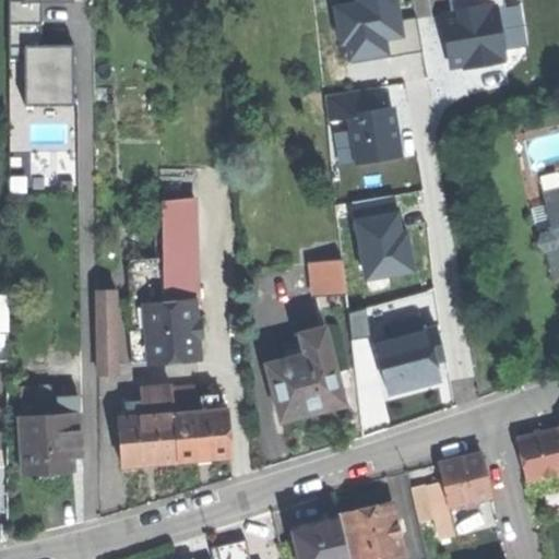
[(400,0),(354,0),(354,1),(332,4),(340,47),(346,46),(348,62),(389,56),(387,42),(406,38),(400,0)]
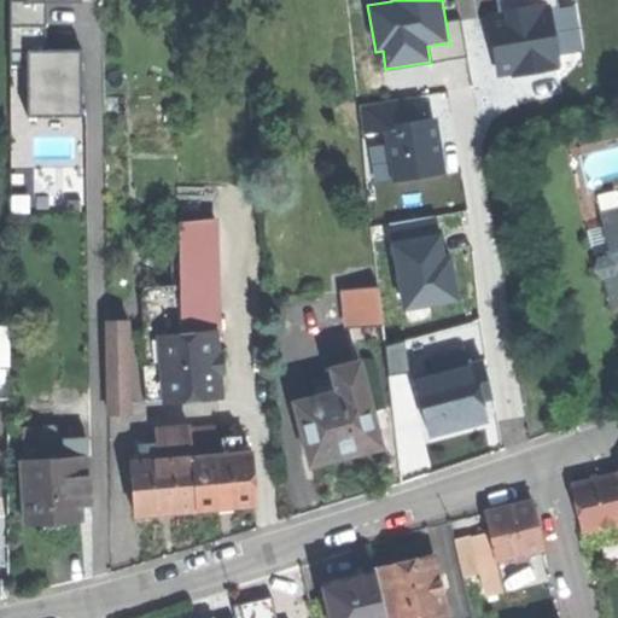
[(503,18),(488,21),(497,77),(513,75),(513,79),(565,71),(554,1),(502,10),(503,18)]
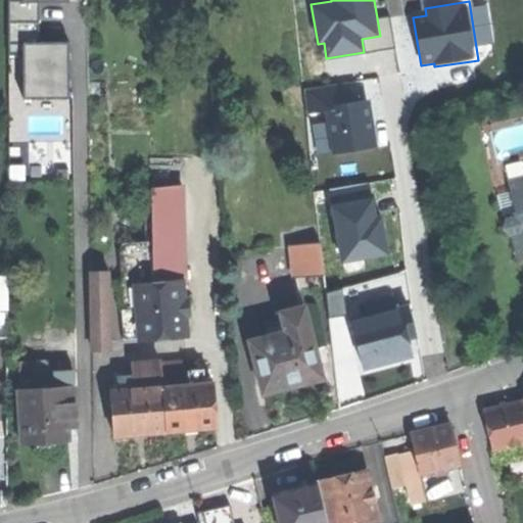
[(68,44),(25,44),(25,98),(68,97),(68,44)]
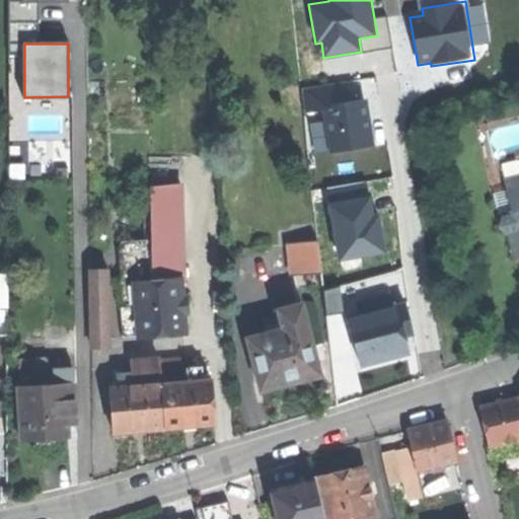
[(368,100),(322,107),(328,152),(374,146),(368,100)]
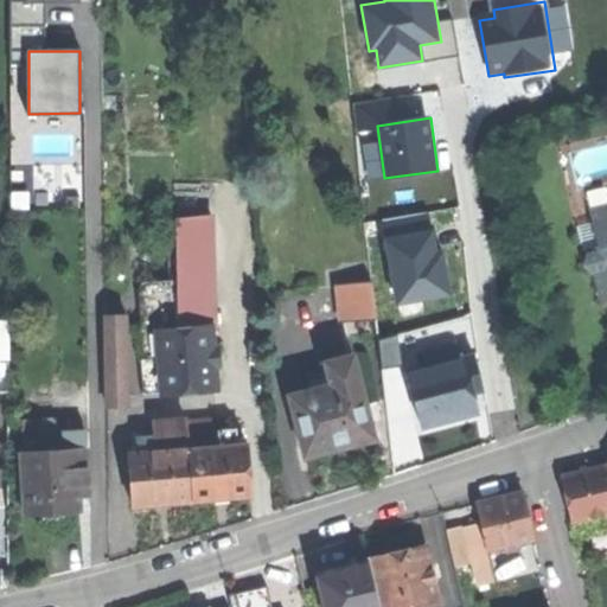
[(606,206),(605,208),(601,196),(581,204),(587,222),(594,218),(601,236),(594,240),(577,246),(580,250),(587,268),(598,298),(606,293),(606,206)]
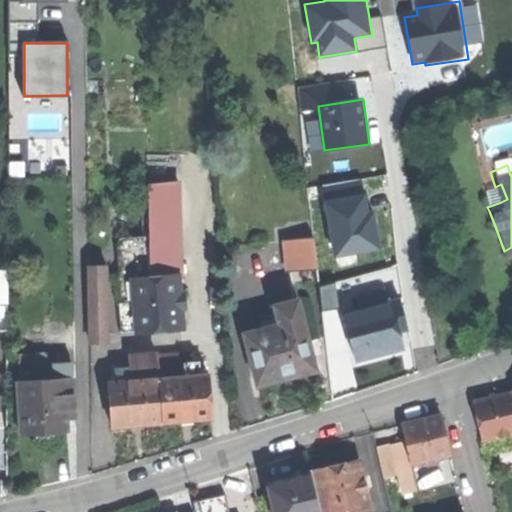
[(146,233),(147,246),(150,275),(150,278),(178,275),(181,275),(171,179),(140,182),(146,233)]
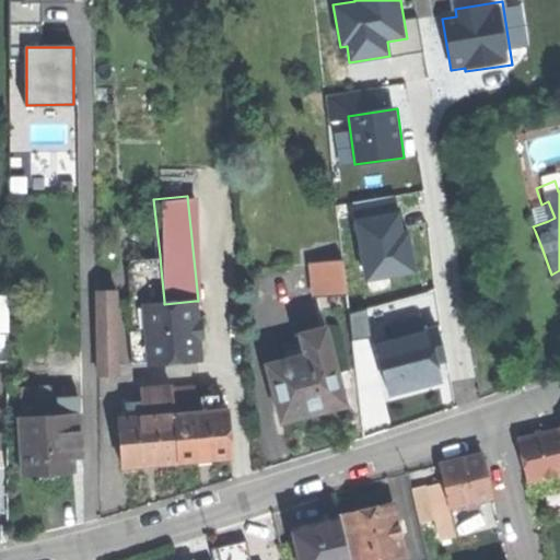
[(541,205),(548,221),(555,218),(548,201),(541,205)]
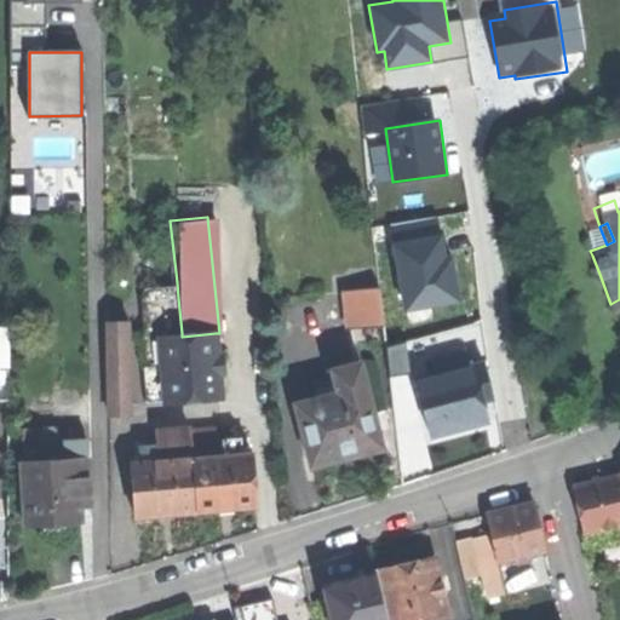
[(442,235),(392,244),(405,313),(461,302),(453,257),(446,258),(442,235)]
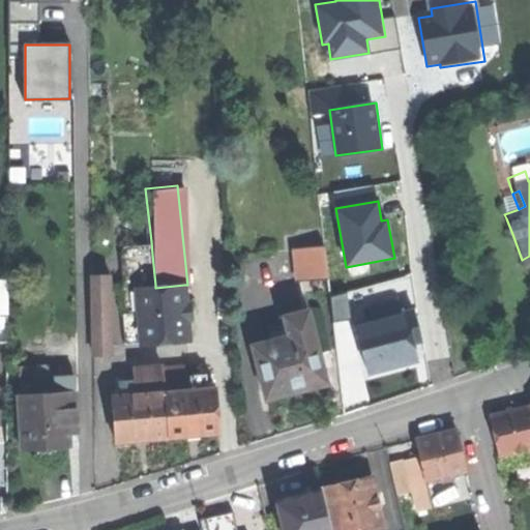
[(510,235),(512,234),(506,218),(503,219),(504,226),(506,230),(510,235)]
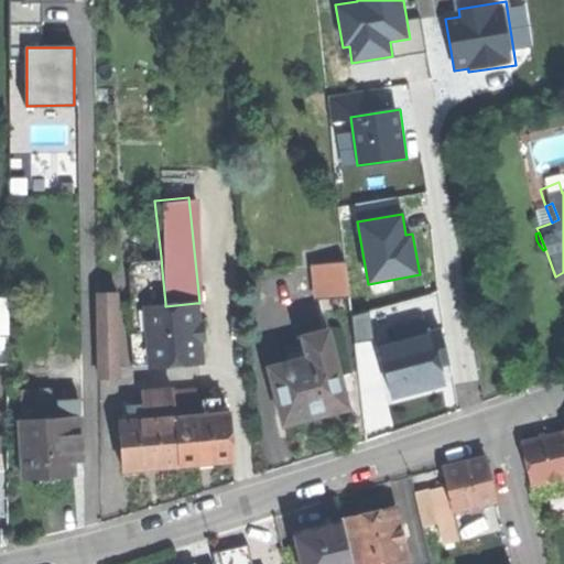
[(132,260),(133,274),(162,271),(161,257),(132,260)]
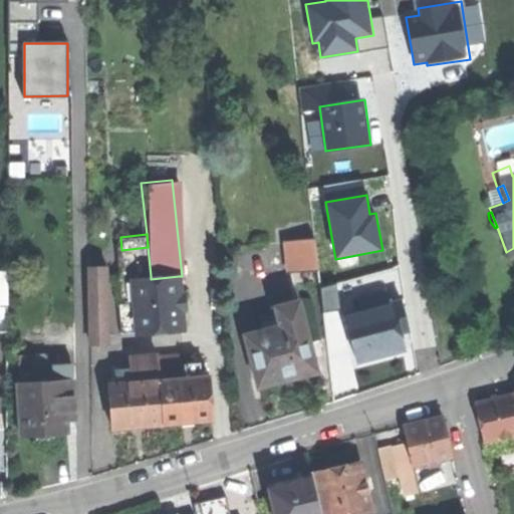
[(285,240),(288,270),(319,267),(316,236),(285,240)]
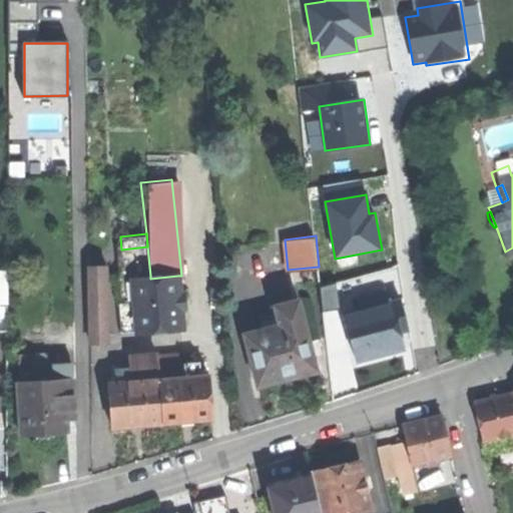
[(121,333),(137,331),(132,278),(150,276),(147,246),(121,249),(124,279),(120,279),(122,303),(118,303),(121,333)]
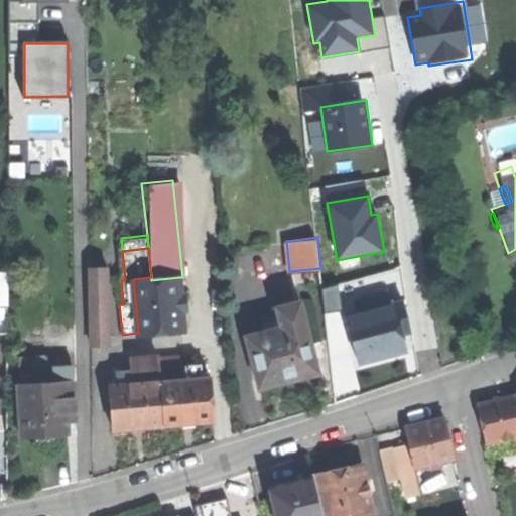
[(91,308),(107,308),(109,307),(109,265),(90,266),(91,308)]
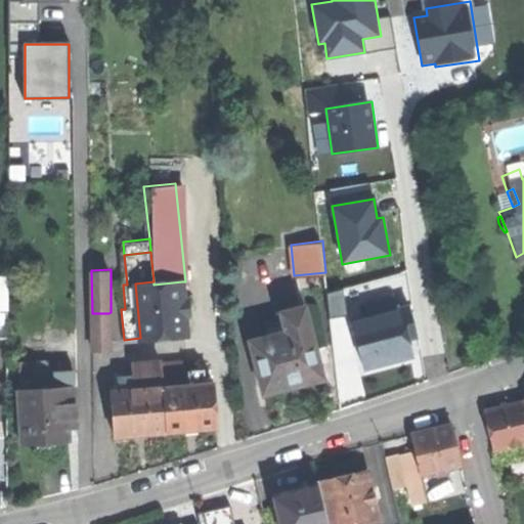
[(140,338),(187,334),(184,311),(183,300),(182,281),(154,285),(154,281),(135,284),(140,338)]
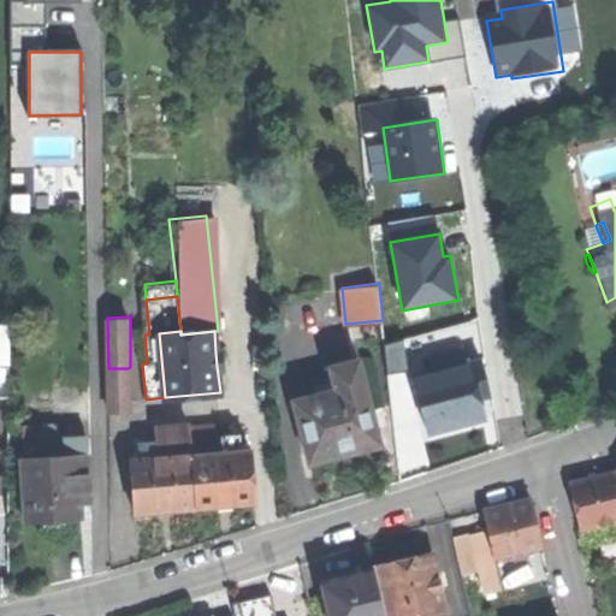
[(385,342),(390,359),(418,351),(413,335),(385,342)]
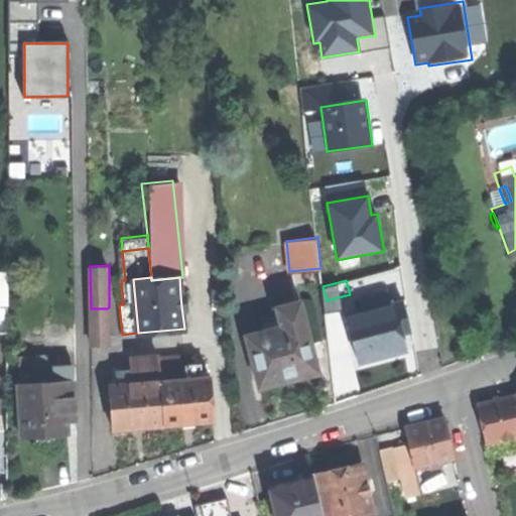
[(356,347),(360,360),(384,354),(406,348),(402,332),(410,329),(402,299),(391,302),(390,299),(379,302),(376,290),(361,294),(365,309),(347,313),(353,335),(356,347)]
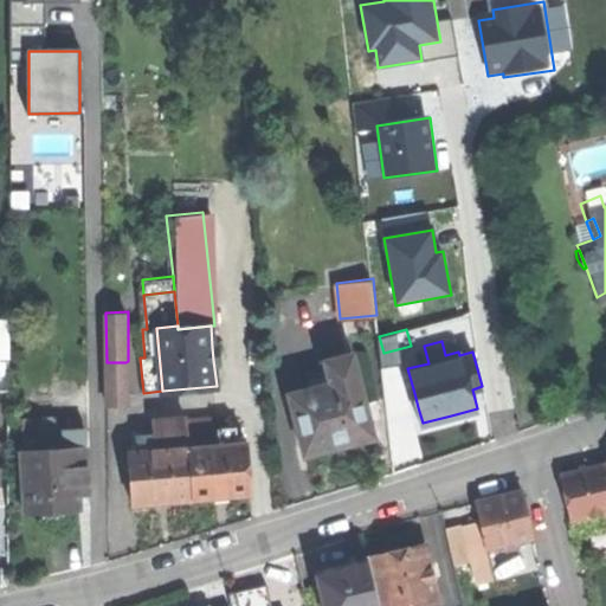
[(340,444),(374,436),(352,352),(326,359),(330,375),(313,380),(314,386),(290,392),(307,453),(340,444)]
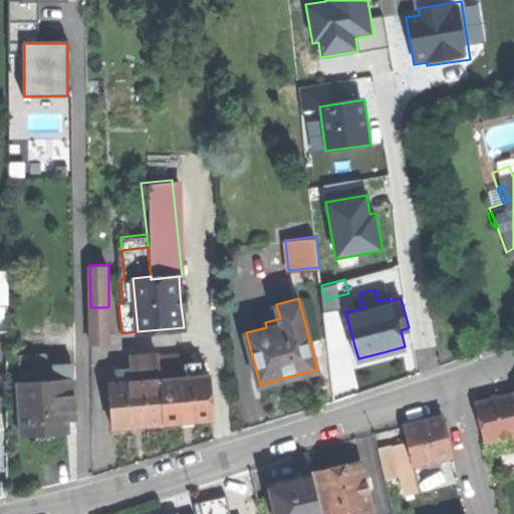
[(0,329),(8,330),(8,300),(0,299),(0,329)]
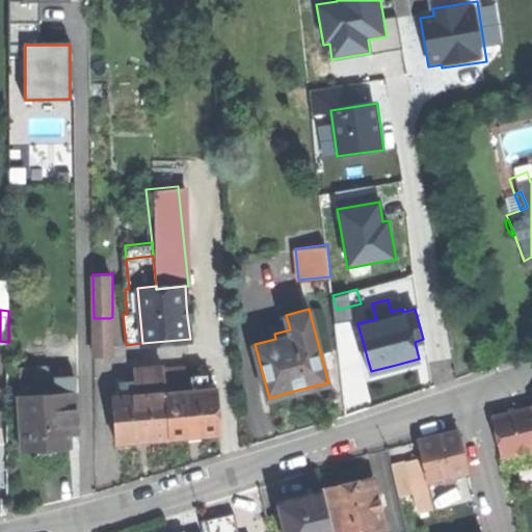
[(95,352),(111,351),(110,318),(94,318),(95,352)]
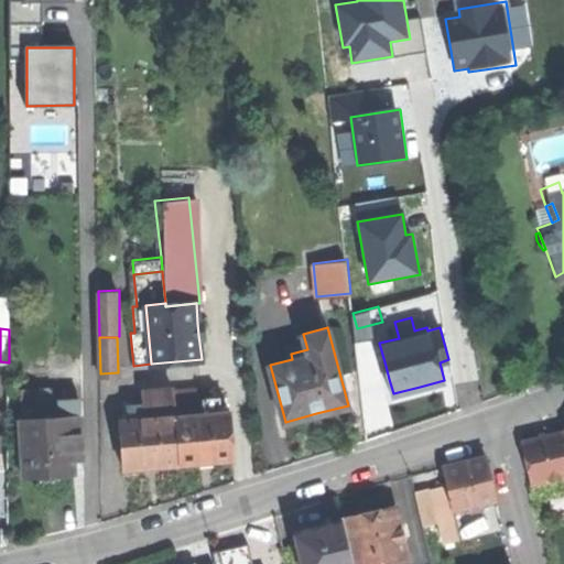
[(379,382),(389,379),(386,366),(376,368),(379,382)]
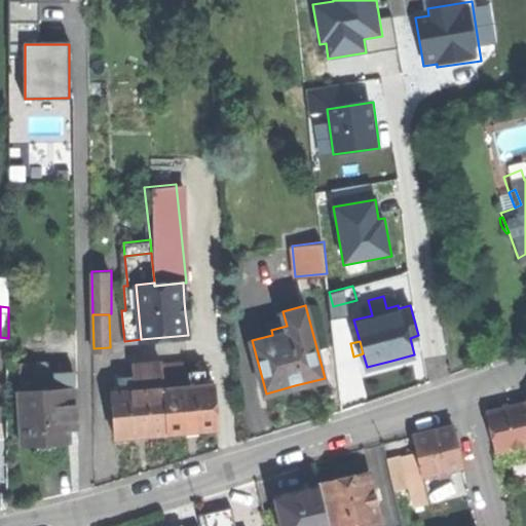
[(188,359),(160,361),(162,387),(190,384),(189,371),(188,359)]
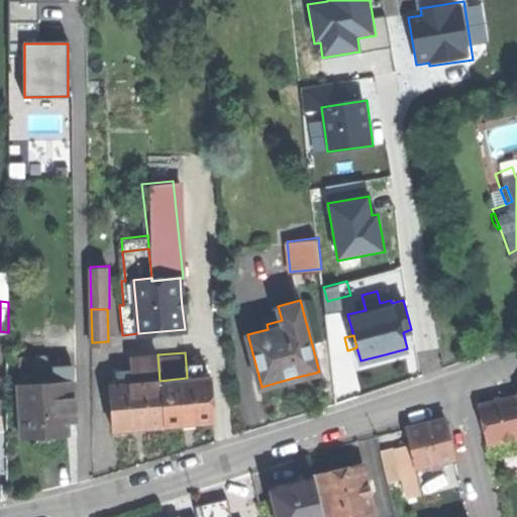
[(130,357),(131,369),(132,383),(160,381),(158,354),(130,357)]
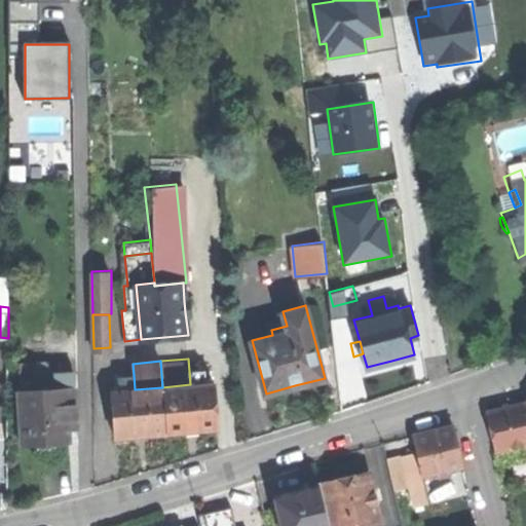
[(190,384),(162,387),(166,431),(187,429),(187,431),(193,431),(199,430),(199,428),(219,427),(215,383),(204,384),(203,370),(189,371),(190,384)]
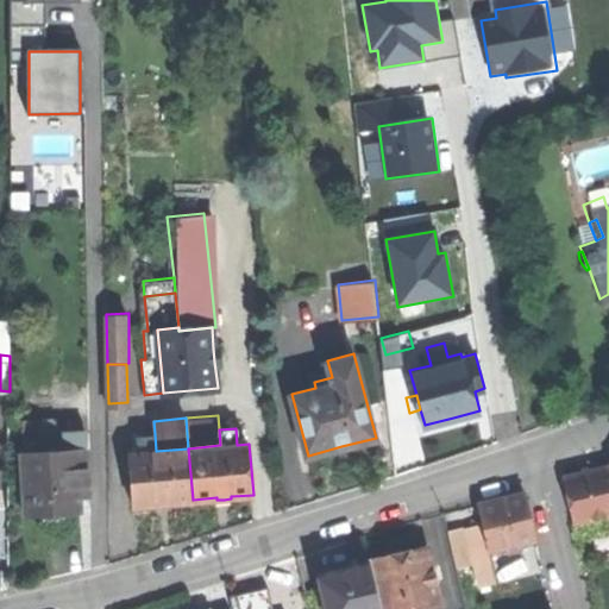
[(55,513),(81,512),(80,495),(90,494),(87,429),(64,432),(66,450),(23,453),(26,515),(55,513)]
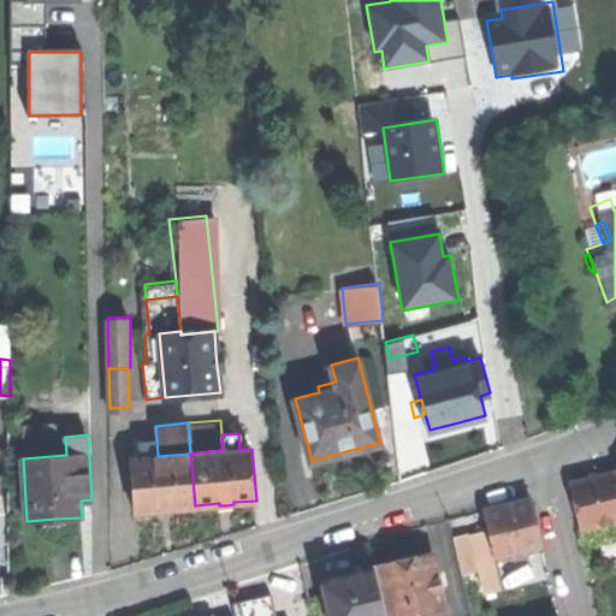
[(195,505),(190,454),(158,456),(157,439),(140,440),(141,456),(131,457),(135,510),(159,508),(159,510),(165,510),(173,509),(173,507),(195,505)]
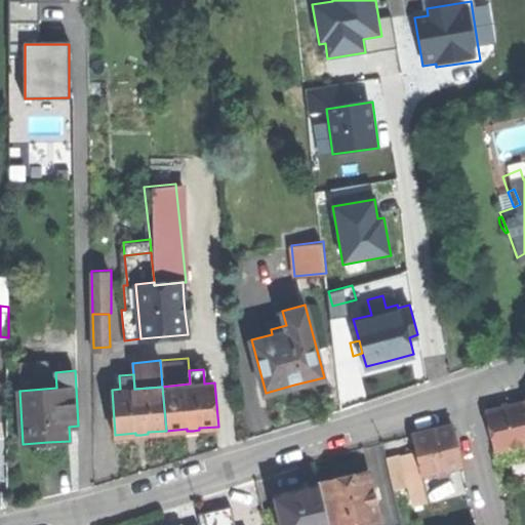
[(524,403),(488,412),(493,435),(497,451),(524,444),(524,403)]
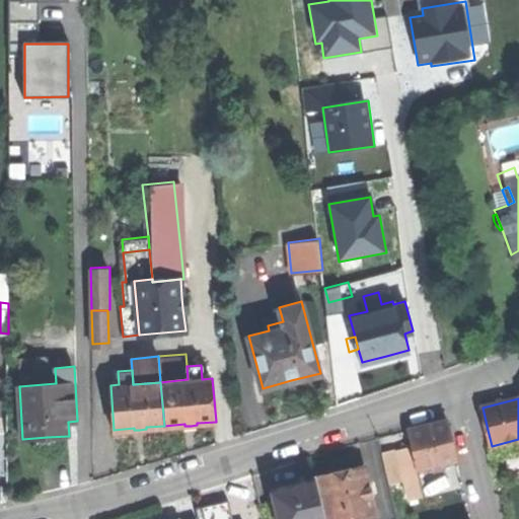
[(417,447),(422,469),(460,460),(455,439),(450,421),(413,430),(417,447)]
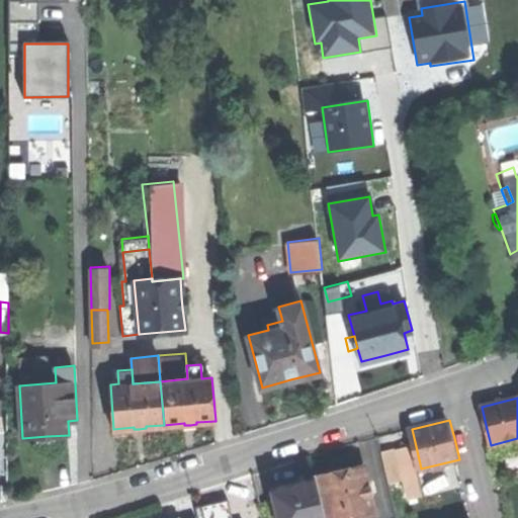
[(422,472),(421,468),(416,446),(400,450),(408,477),(422,472)]
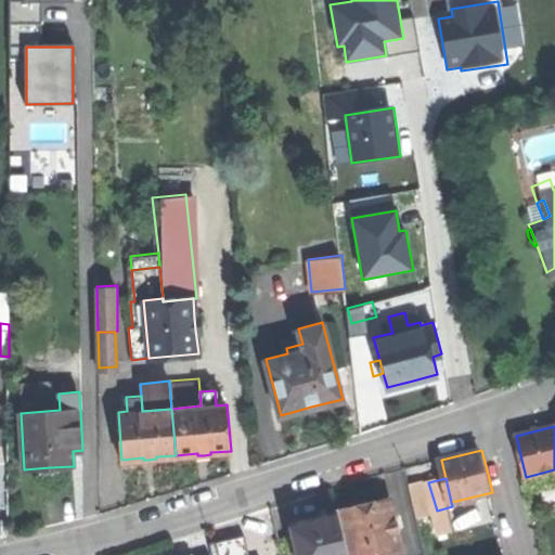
[(421,516),(437,511),(428,482),(412,488),(421,516)]
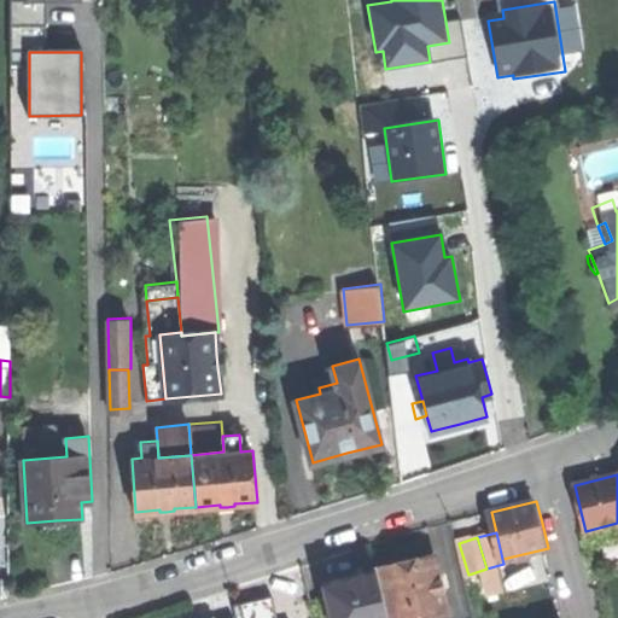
[(383,570),(395,617),(438,617),(452,614),(438,557),(408,564),(383,570)]
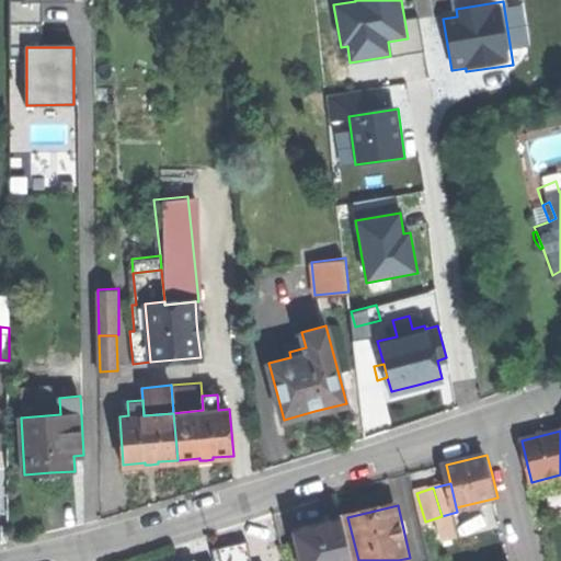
[(464,535),(457,512),(442,516),(448,539),(464,535)]
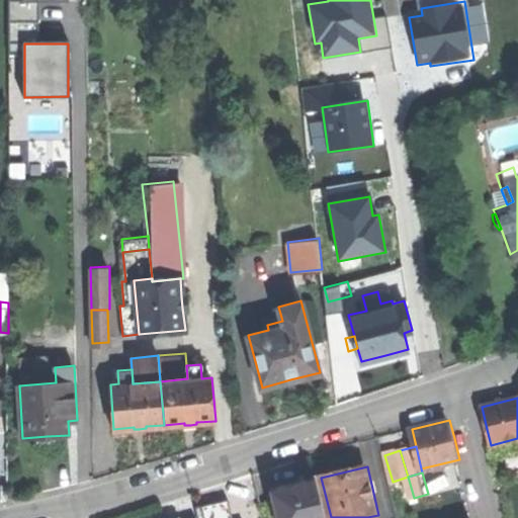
[(293,484),(274,489),(280,517),(326,517),(317,479),(293,484)]
